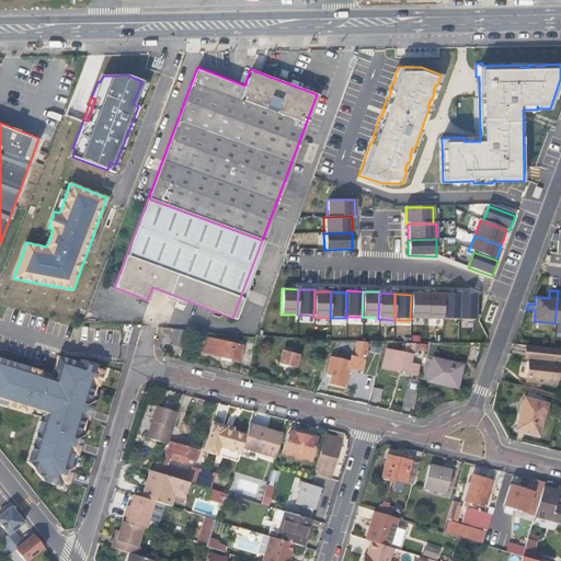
[(411,294),(411,295),(410,319),(426,320),(427,294),(411,294)]
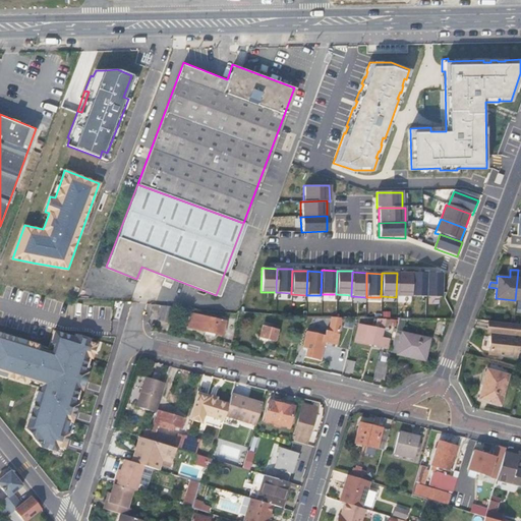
[(397,273),(396,297),(411,297),(412,274),(397,273)]
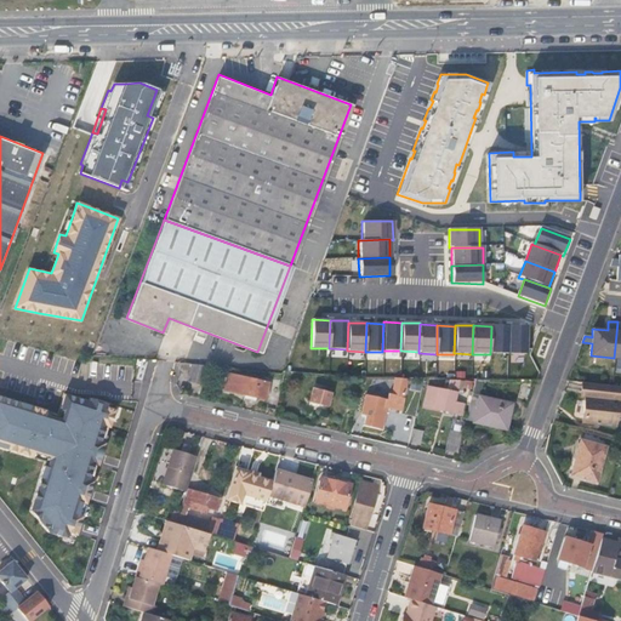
[(508,326),(491,326),(490,354),(508,355),(508,326)]
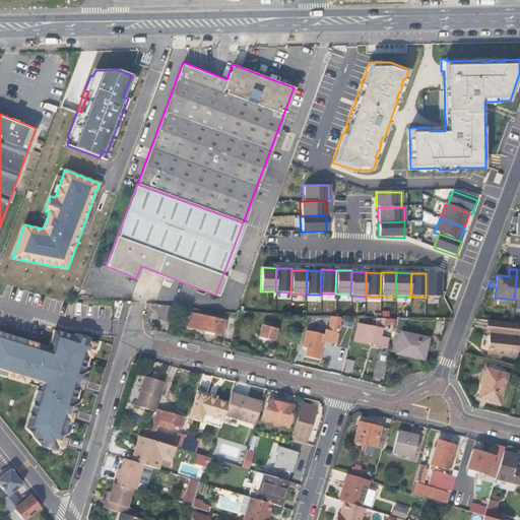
[(441,274),(426,273),(426,298),(441,298),(441,294),(441,274)]
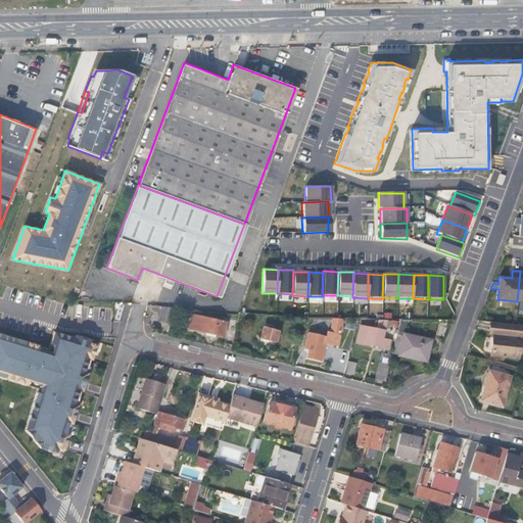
[(178,310),(162,308),(158,323),(173,327),(178,310)]
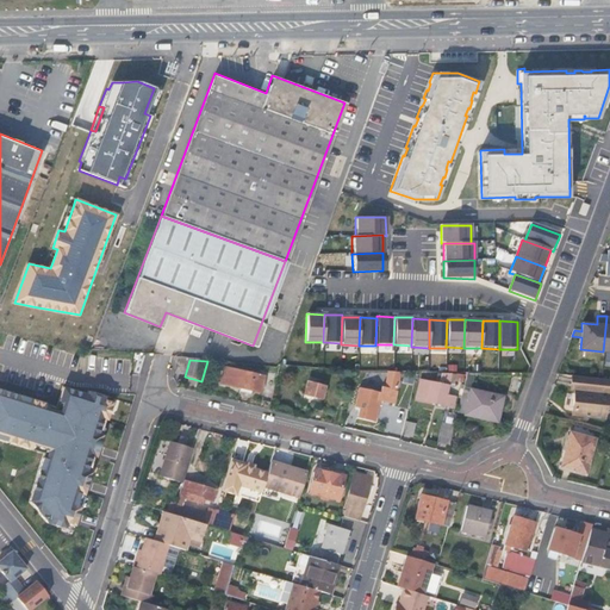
[(261,394),(265,378),(236,371),(235,373),(224,371),(221,385),(241,390),(240,393),(250,396),(250,392),(261,394)]
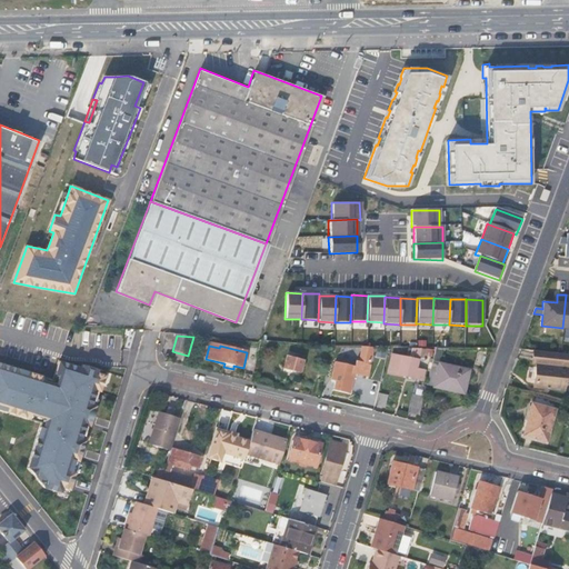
[(410,355),(420,358),(423,349),(413,346),(410,355)]
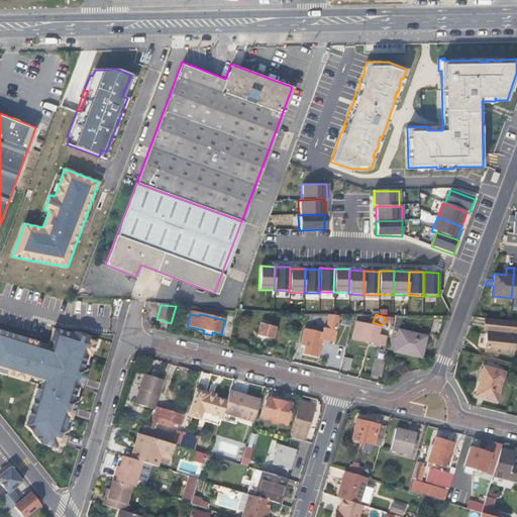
[(325,329),(324,332),(306,329),(302,345),(305,346),(303,355),(318,358),(322,339),(334,342),(340,317),(332,316),(328,330),(325,329)]
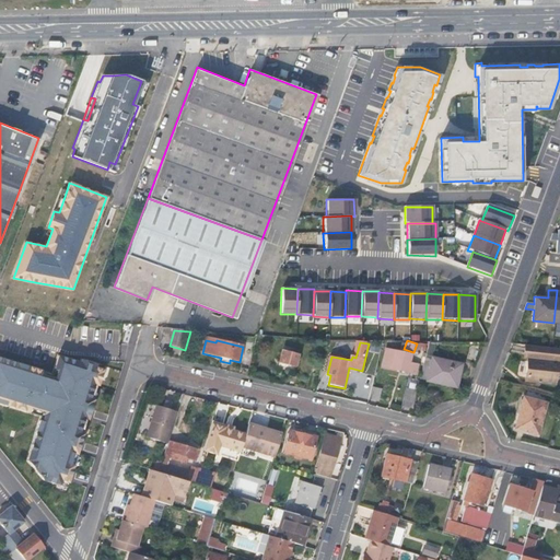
[(432,357),(435,343),(429,343),(420,377),(427,380),(432,357)]
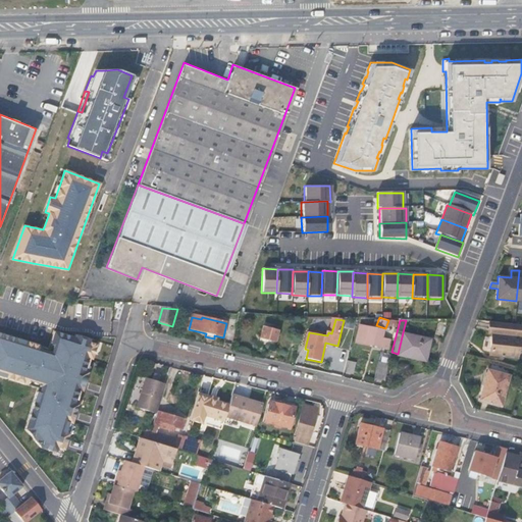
[(521,325),(489,322),(488,334),(492,335),(490,356),(519,359),(521,337),(521,336),(521,325)]
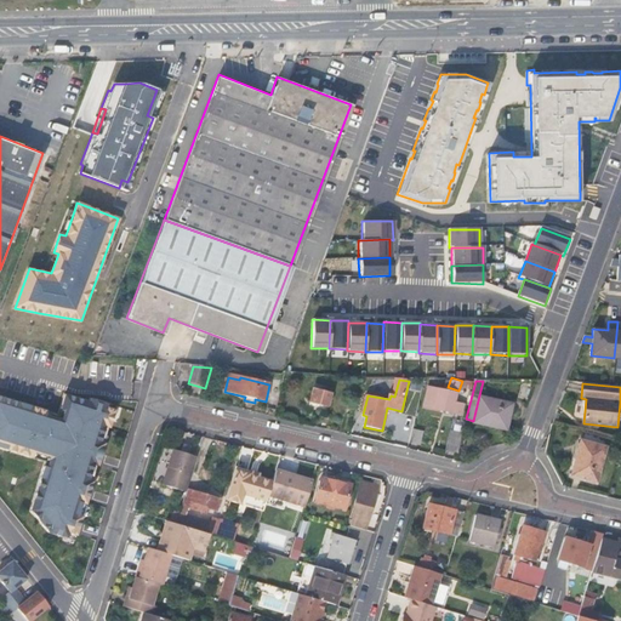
[(426,406),(462,415),(465,404),(454,402),(456,394),(429,388),(426,406)]
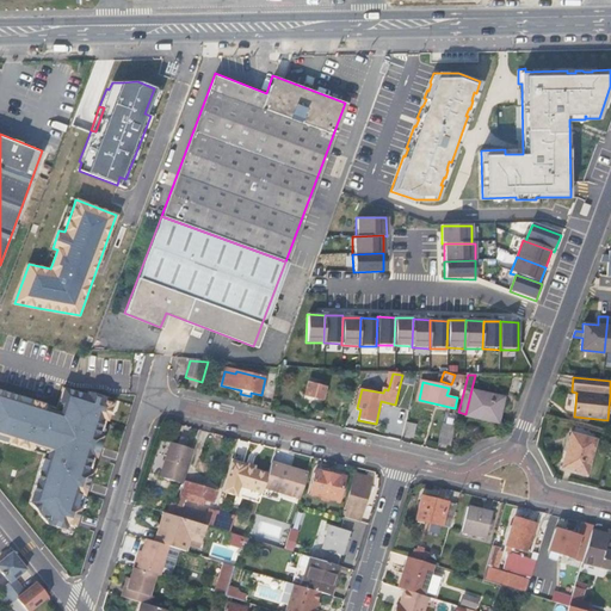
[(326,388),(309,383),(306,396),(323,401),(326,388)]
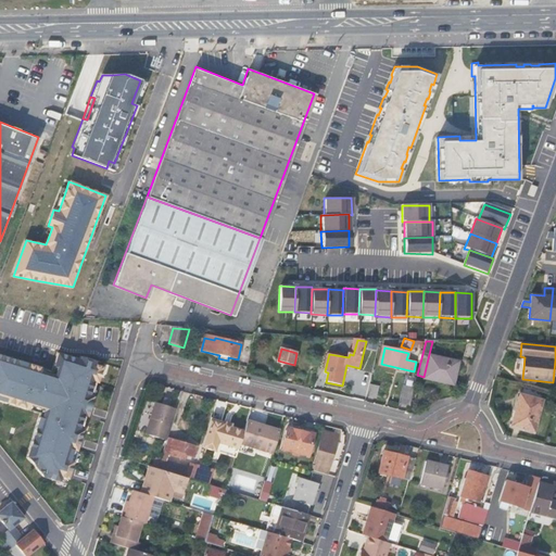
[(0,395),(41,408),(83,415),(86,416),(92,396),(89,394),(92,381),(97,382),(103,364),(80,357),(79,361),(57,354),(53,366),(0,350),(0,395)]
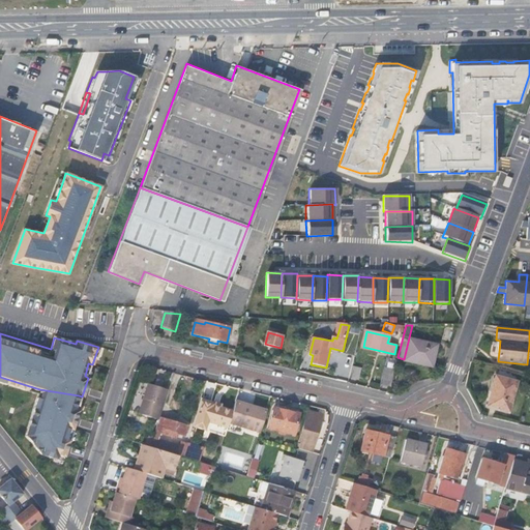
[(438,345),(409,337),(404,359),(432,366),(438,345)]
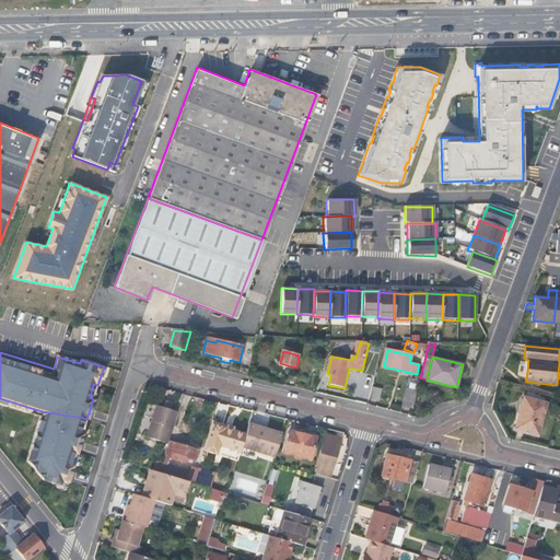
[(404,406),(413,408),(417,395),(407,393),(404,406)]
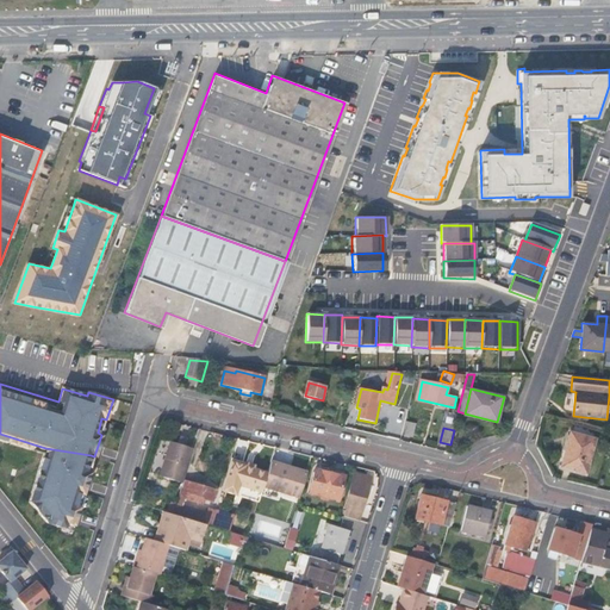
[(585,473),(595,439),(570,433),(560,467),(585,473)]
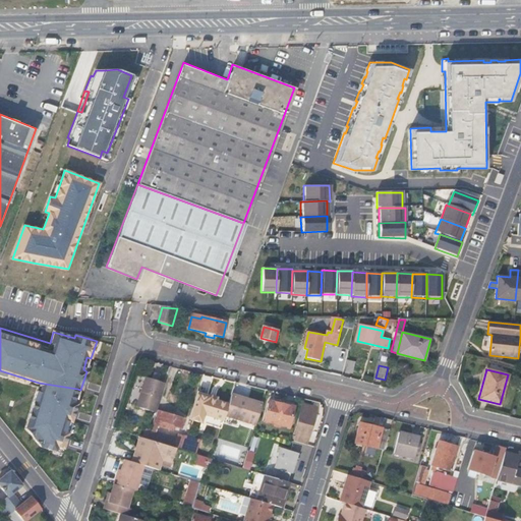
[(137,406),(147,377),(140,374),(131,404),(137,406)]
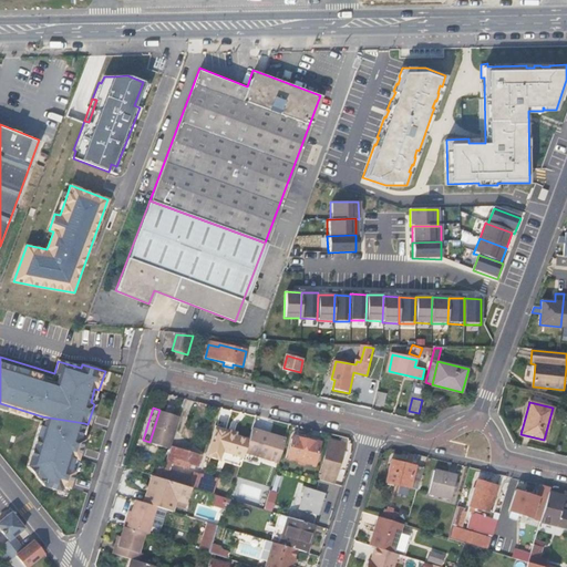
[(172,445),(181,416),(160,410),(150,442),(171,449),(172,445)]
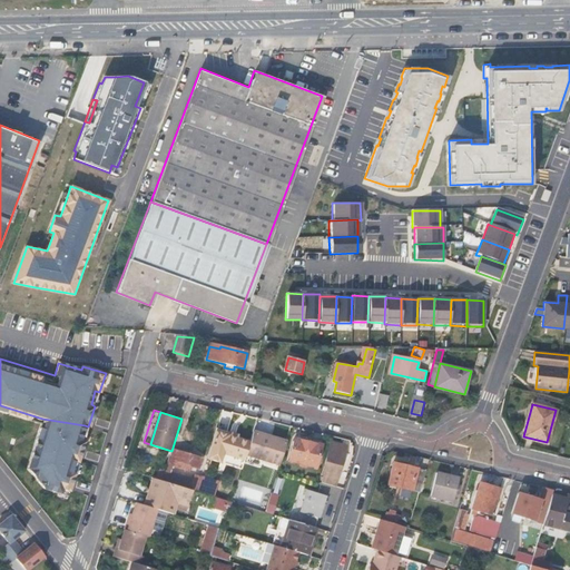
[(42,419),(28,468),(42,488),(68,495),(85,441),(80,440),(85,425),(42,419)]
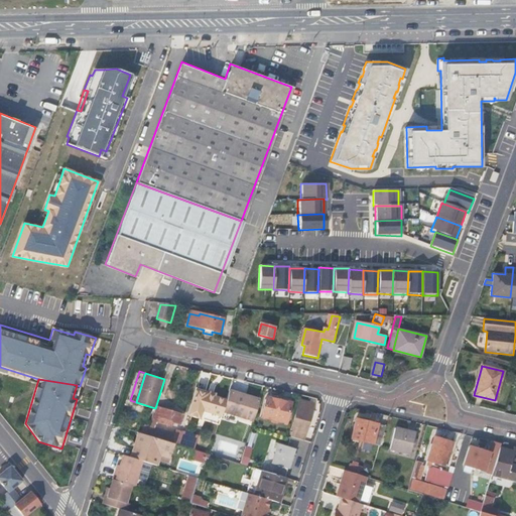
[(223,412),(227,400),(196,390),(187,415),(200,419),(203,411),(222,416),(223,412)]
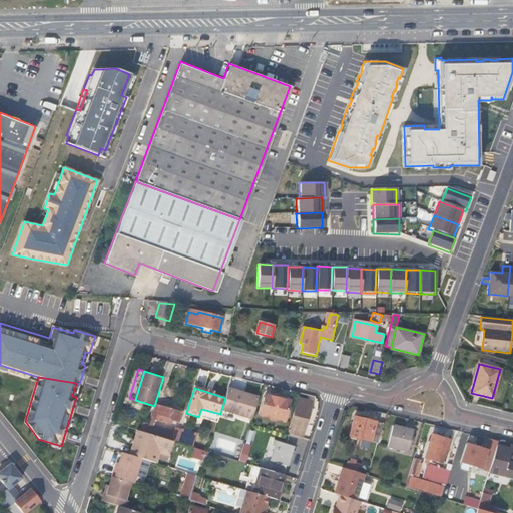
[(251,420),(258,399),(227,389),(225,398),(221,410),(251,420)]
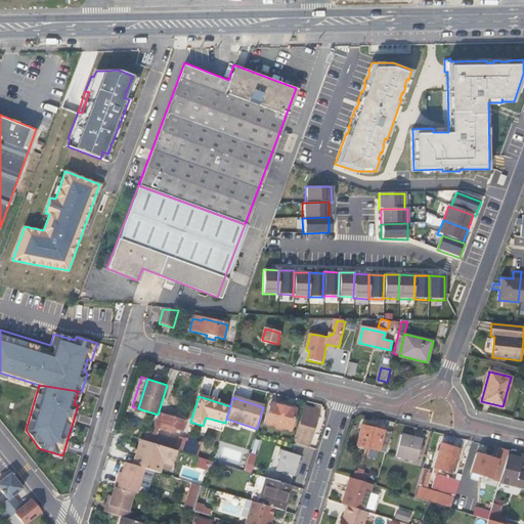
[(266,425),(290,431),(296,411),(271,404),(266,425)]
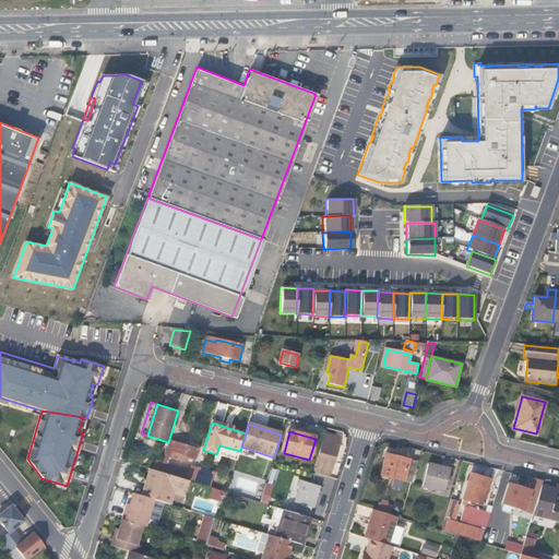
[(325,433),(318,462),(320,463),(317,474),(330,477),(341,438),(325,433)]
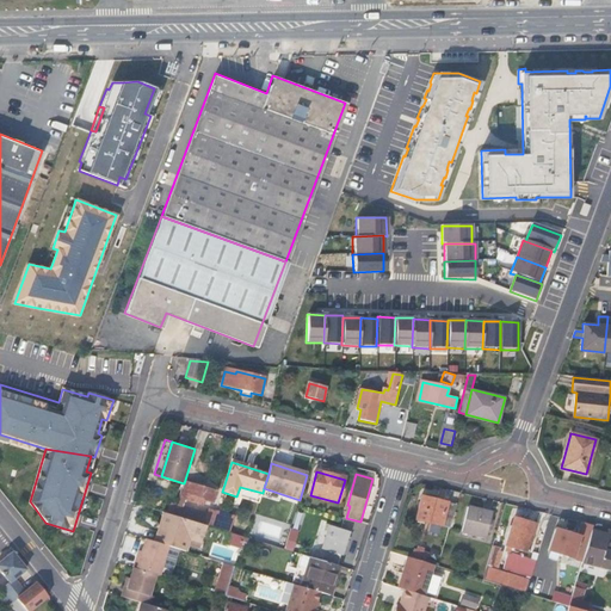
[(217,491),(185,480),(184,483),(181,492),(187,493),(185,499),(204,505),(205,500),(214,503),(217,491)]
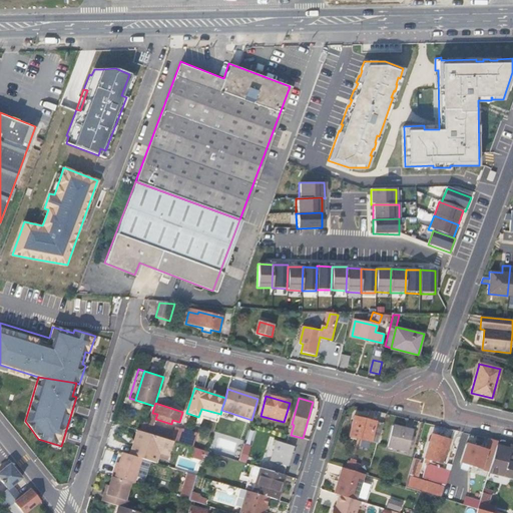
[(152,413),(150,420),(146,433),(151,434),(155,419),(157,414),(152,413)]
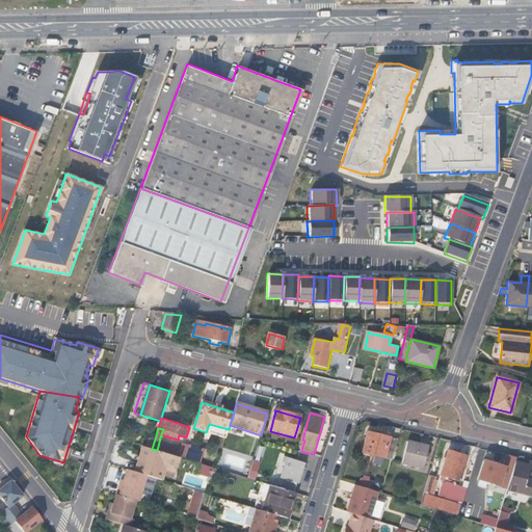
[(391,462),(397,443),(367,434),(361,453),(391,462)]
